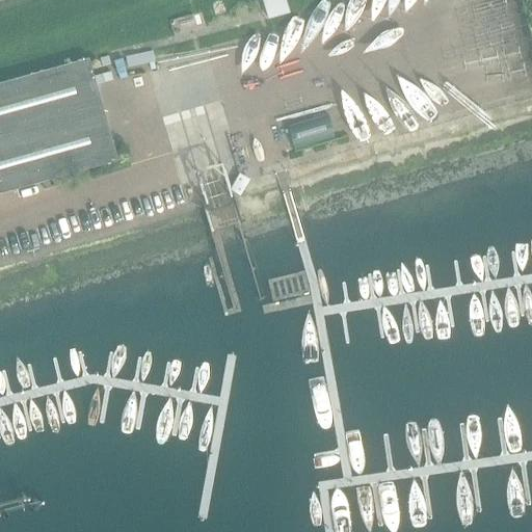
[(283,0),(261,0),(267,18),(287,11),(283,0)]
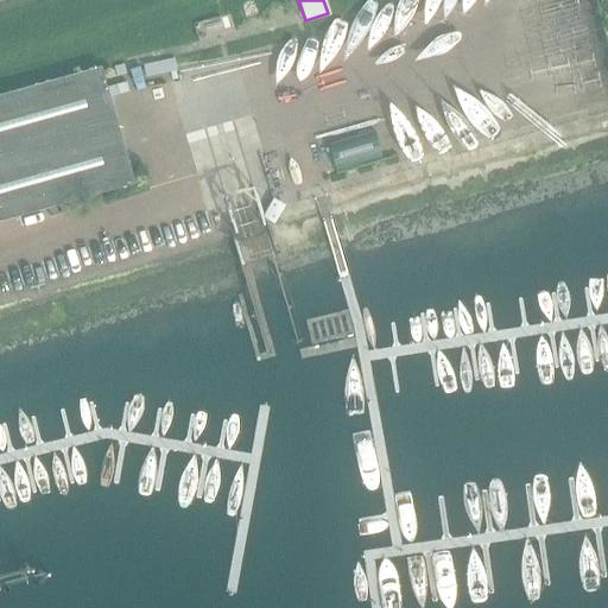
[(176,57),(143,62),(145,76),(177,71),(176,57)]
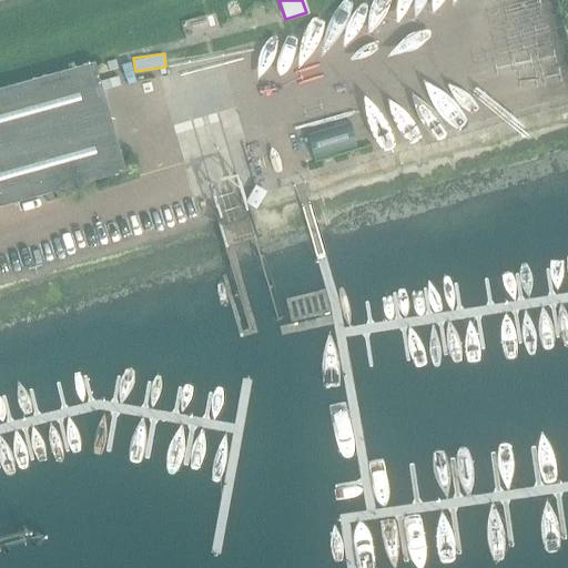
[(0,206),(124,172),(93,62),(0,88),(0,206)]
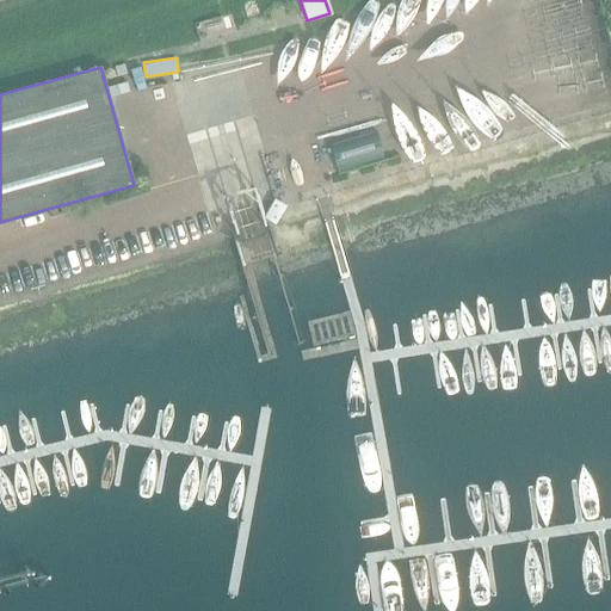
[(374,109),(323,121),(327,134),(377,122),(374,109)]
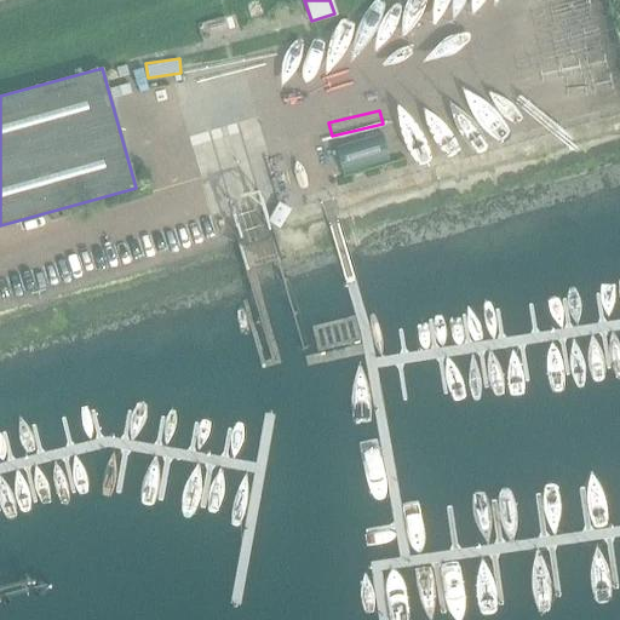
[(343,174),(389,161),(380,135),(334,148),(343,174)]
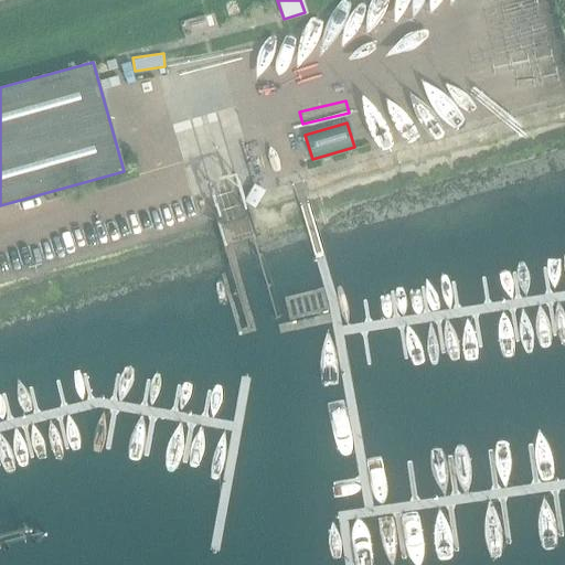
[(365,145),(363,135),(354,137),(356,147),(365,145)]
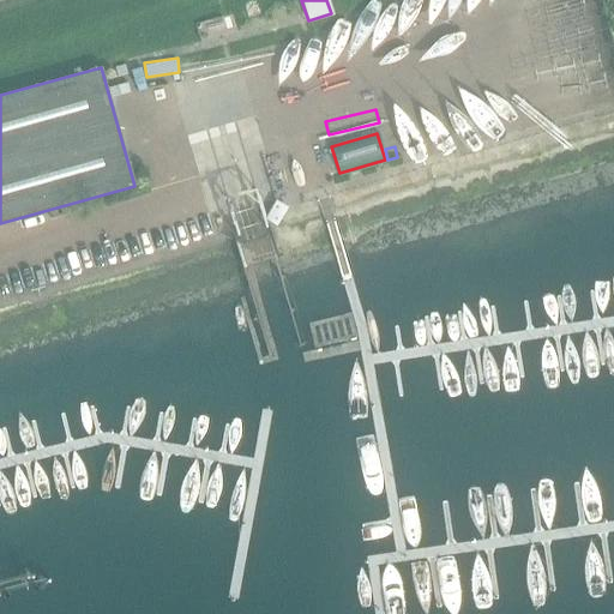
[(226,192),(234,215),(254,209),(246,185),(226,192)]
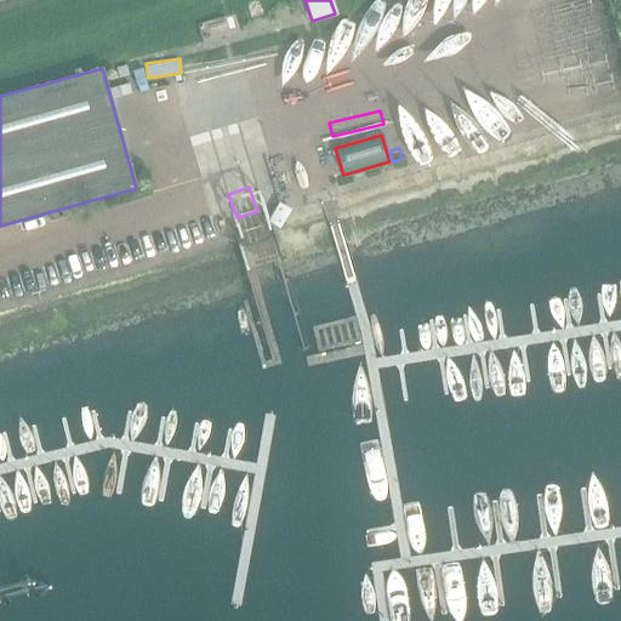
[(266,221),(280,229),(292,210),(278,201),(266,221)]
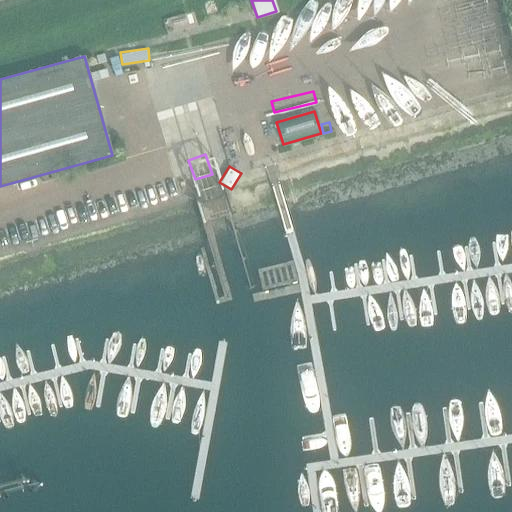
[(197,204),(211,201),(208,186),(194,189),(197,204)]
